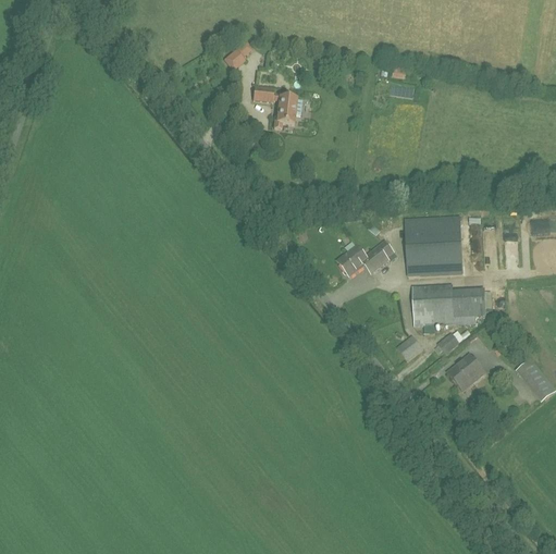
[(246,40),(222,59),(232,71),(245,60),(242,57),(252,48),(246,40)]
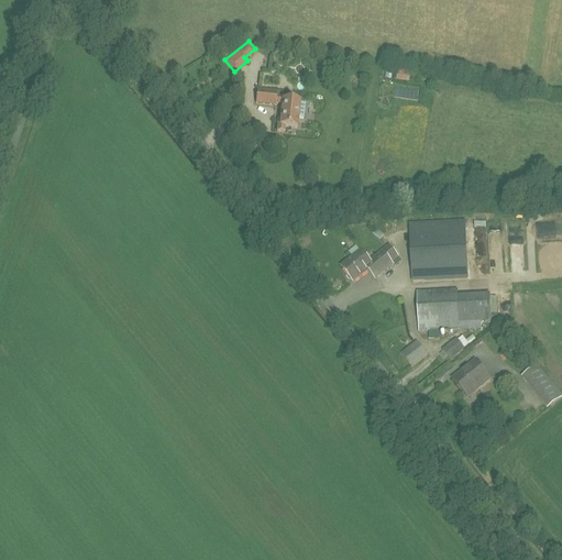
[(396,77),(406,79),(408,69),(398,67),(396,77)]
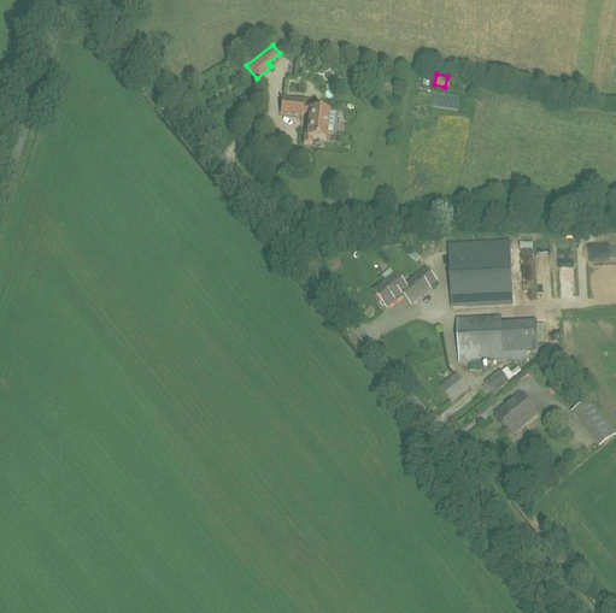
[(303,99),(281,96),(279,110),(300,112),(301,110),(309,111),(306,128),(304,128),(303,141),(311,142),(311,136),(324,137),(328,108),(316,107),(316,105),(301,104),(303,99)]
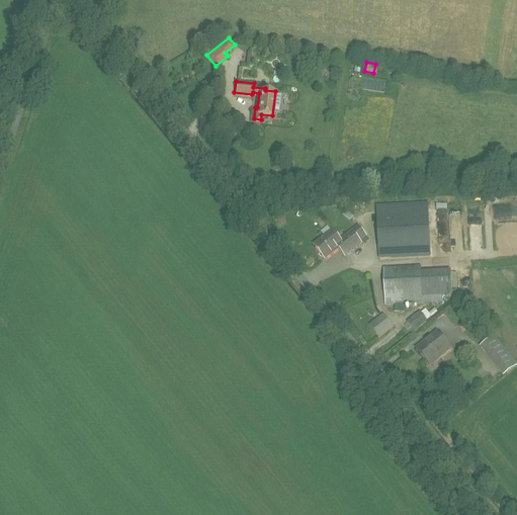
[(376,208),(378,257),(429,254),(427,205),(376,208)]
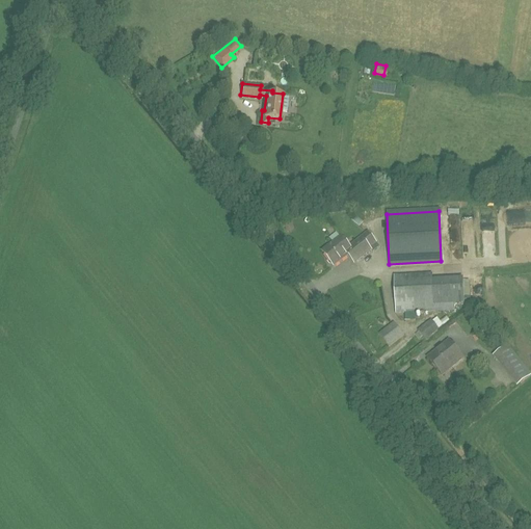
[(328,261),(330,261),(333,263),(349,250),(355,258),(370,247),(368,244),(375,239),(367,230),(348,244),(341,234),(321,249),(326,255),(325,258),(328,261)]
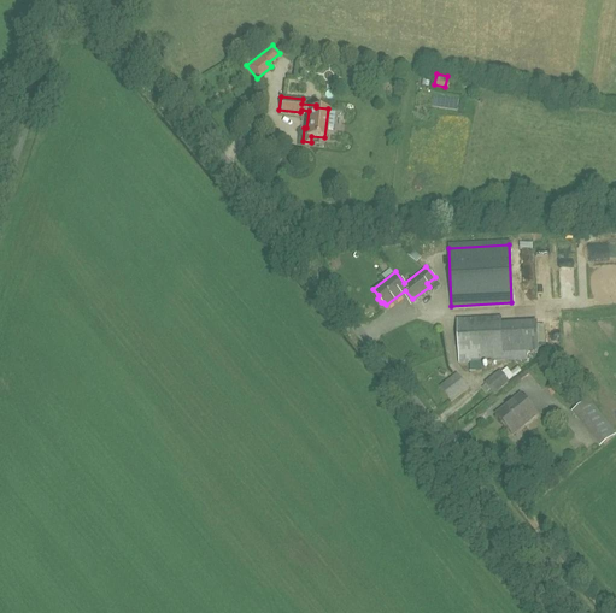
[(537,317),(456,320),(458,360),(468,360),(469,369),(481,367),(480,359),(503,358),(502,349),(538,348),(537,317)]
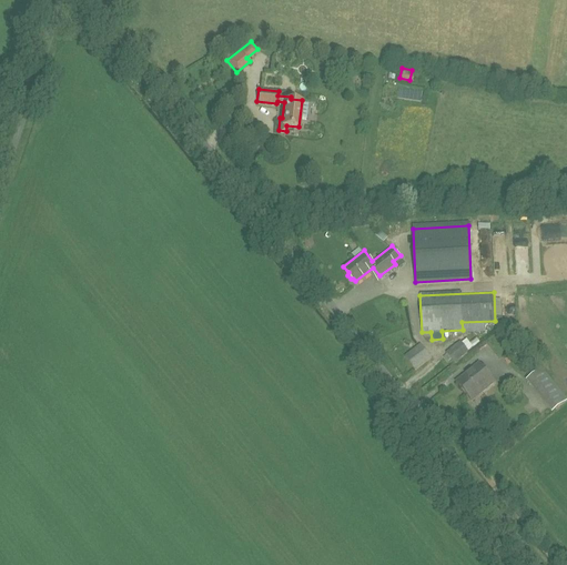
[(458,339),(445,350),(453,360),(466,349),(458,339)]
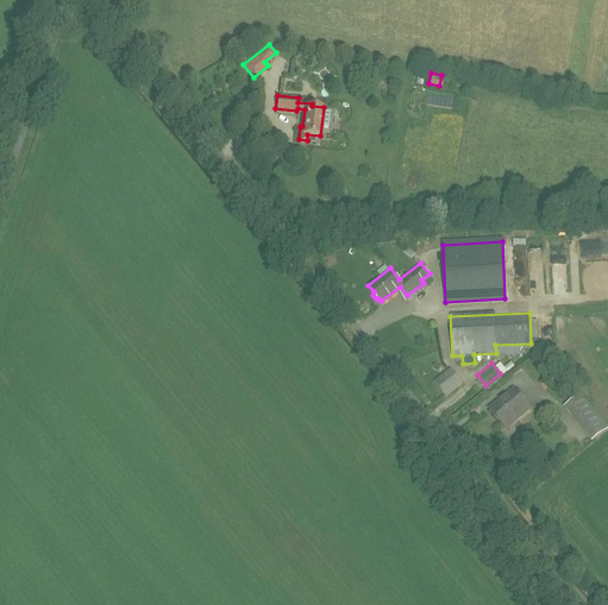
[(450,366),(433,379),(444,394),(461,380),(450,366)]
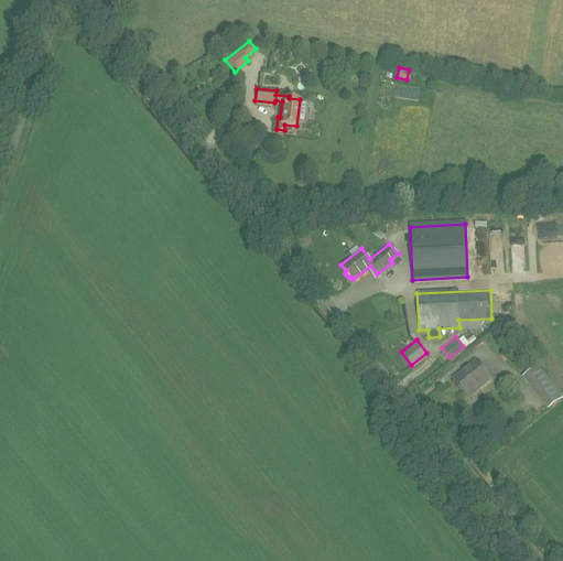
[(502,359),(518,349),(512,342),(498,352),(502,359)]
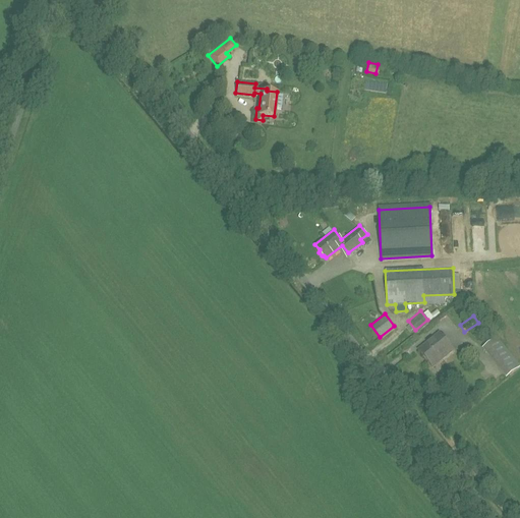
[(431,365),(453,348),(439,331),(417,348),(431,365)]
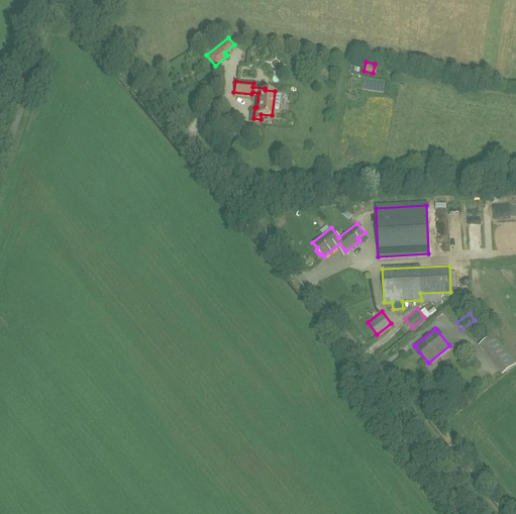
[(502,372),(514,362),(492,333),(480,343),(502,372)]
